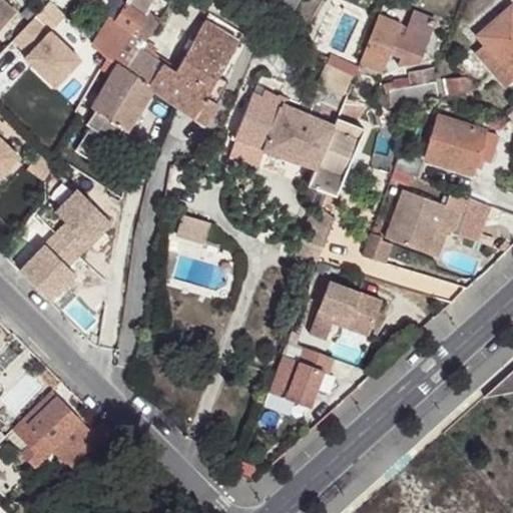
[(0,0),(0,30),(17,13),(2,0),(0,0)]
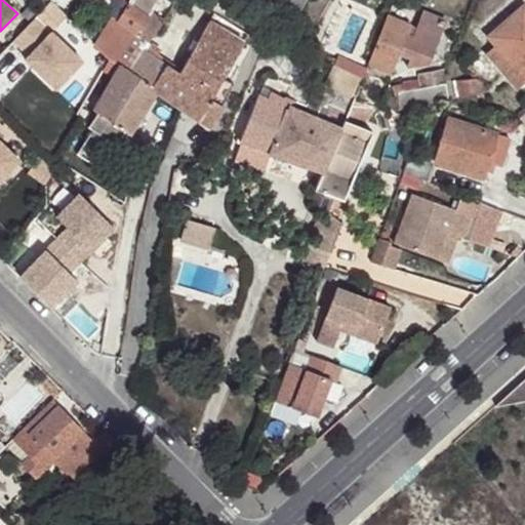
[(137,12),(139,0),(128,0),(129,7),(137,12)]
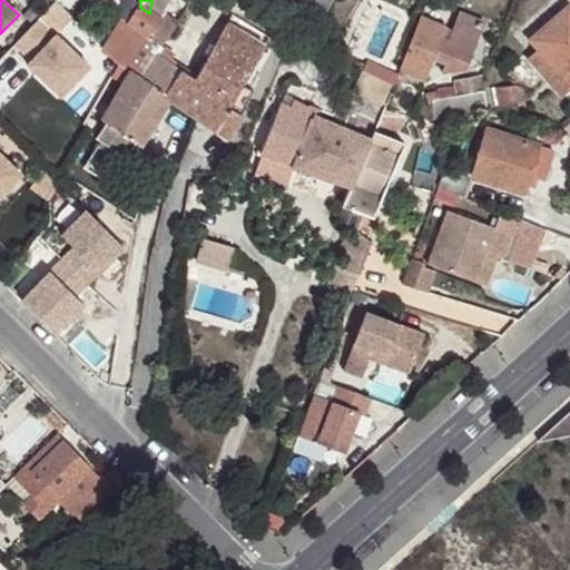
[(169,0),(151,0),(149,13),(161,21),(165,16),(174,2),(169,0)]
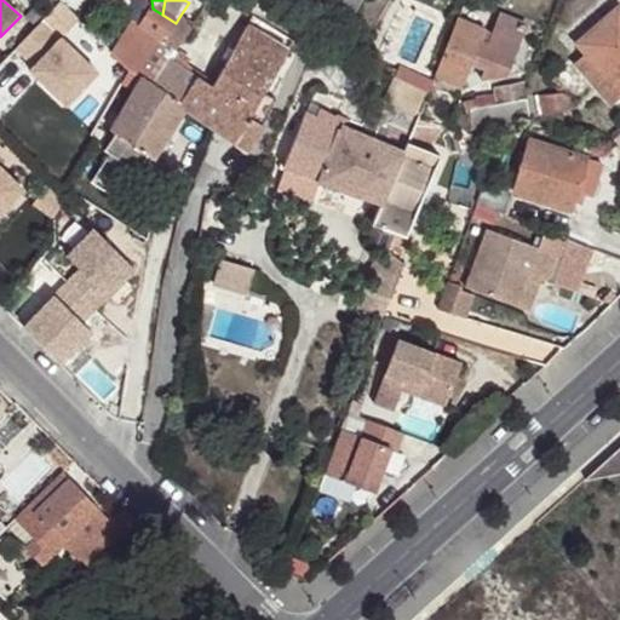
[(334,0),(334,3),(350,16),(359,0),(334,0)]
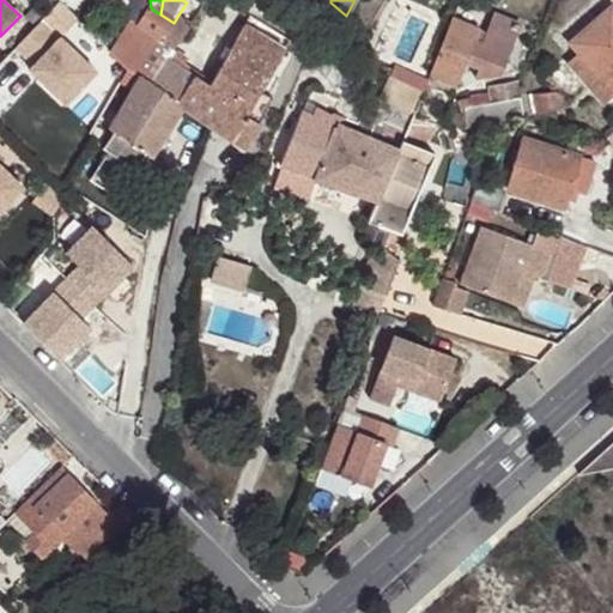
[(577,52),(611,90),(612,92),(612,12),(608,6),(569,41),(577,52)]
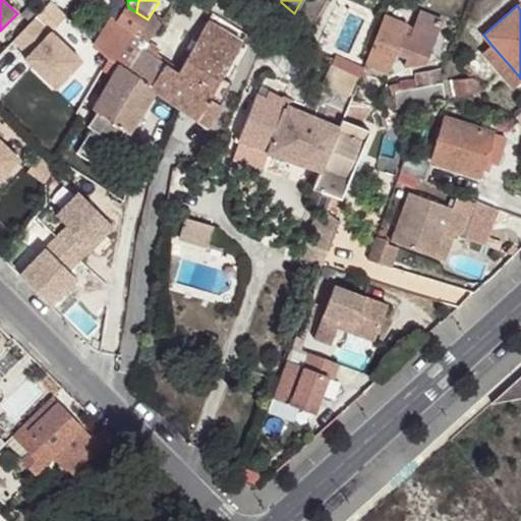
[(148,19),(136,12),(128,7),(119,21),(115,26),(110,23),(96,44),(112,57),(122,66),(141,46),(146,41),(143,40),(148,35),(150,36),(161,21),(151,14),(148,19)]
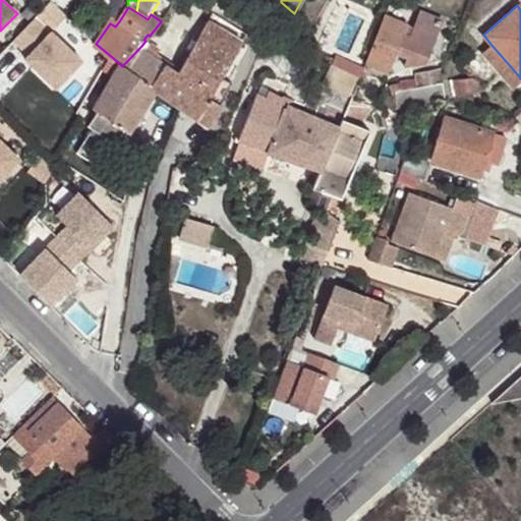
[(409,35),(401,32),(394,51),(407,55),(401,67),(425,62),(442,19),(419,10),(409,35)]
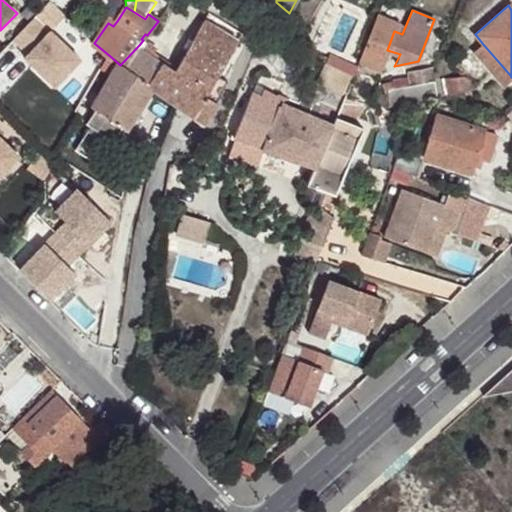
[(205,15),(201,23),(236,44),(239,36),(205,15)]
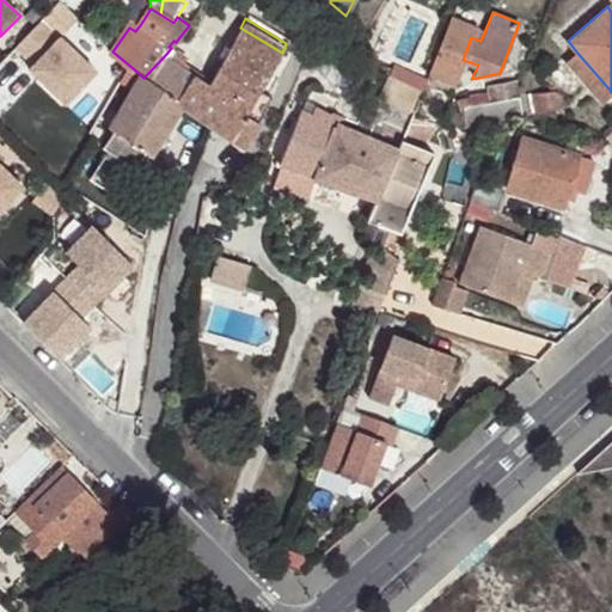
[(427,74),(446,81),(451,84),(463,60),(471,37),(475,28),(448,18),(427,74)]
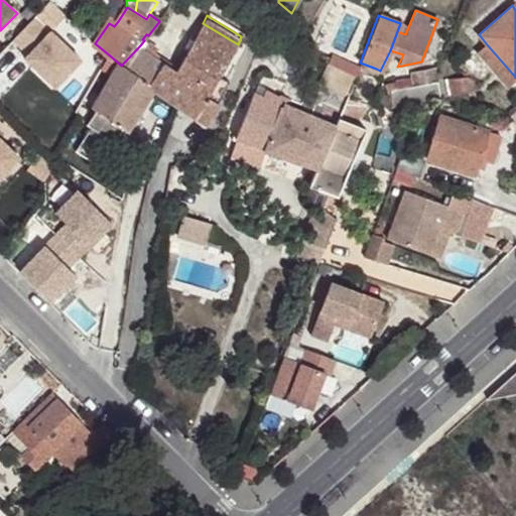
[(112,17),(109,23),(114,26),(118,21),(112,17)]
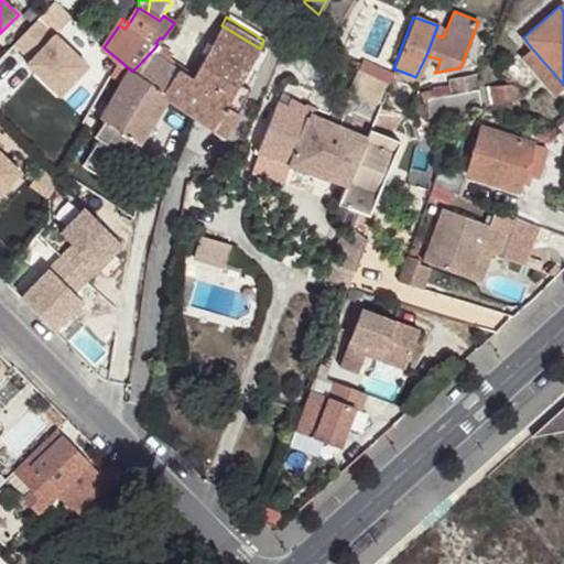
[(221,25),(186,76),(171,100),(193,118),(210,130),(235,90),(239,84),(260,49),(221,25)]
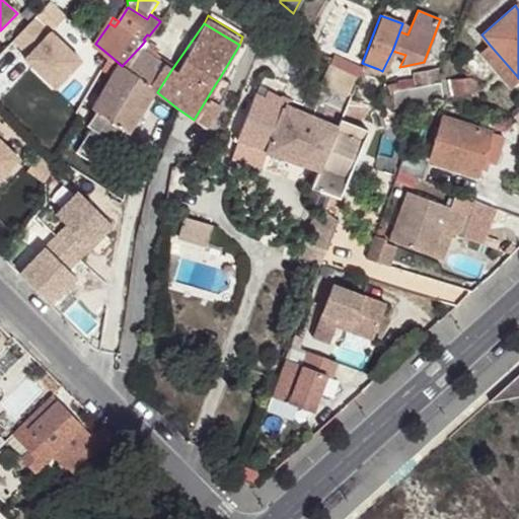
[(271,40),(264,35),(260,47),(268,49),(271,40)]
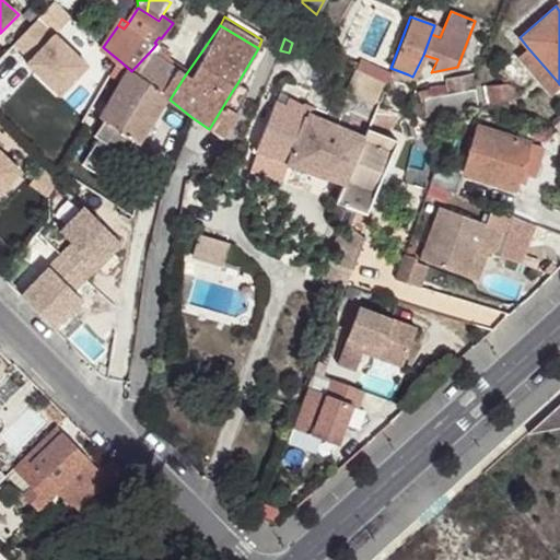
[(548,91),(558,82),(527,47),(516,56),(548,91)]
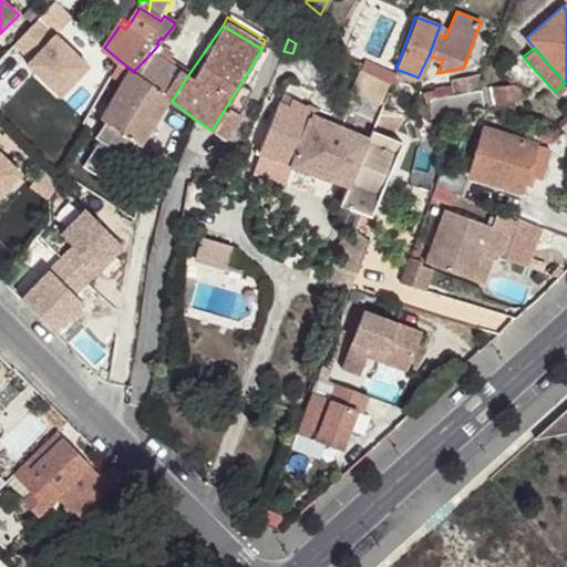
[(187,76),(154,50),(133,72),(172,101),(187,76)]
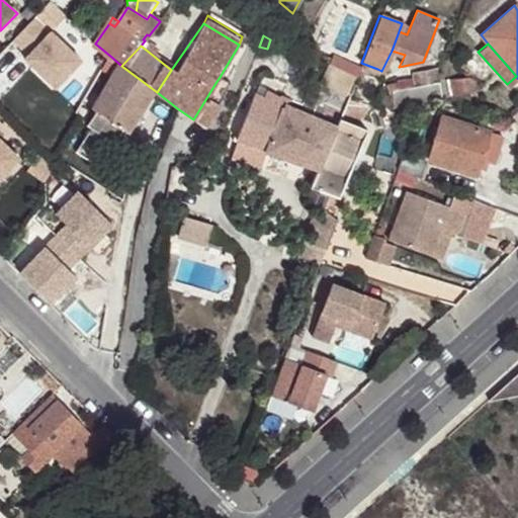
[(347,73),(352,59),(334,51),(327,65),(347,73)]
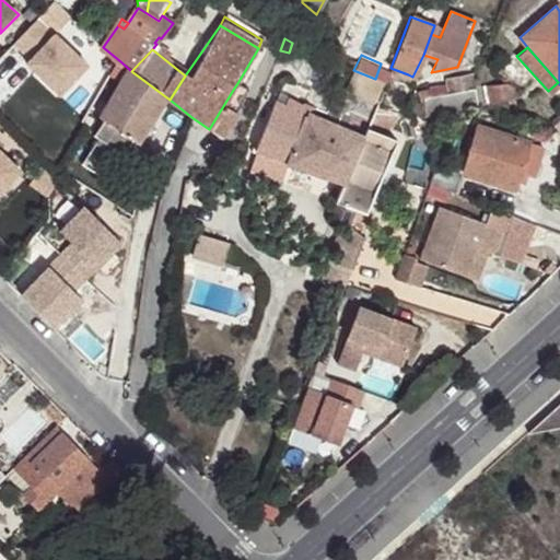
[(125,81),(131,71),(120,61),(114,72),(125,81)]
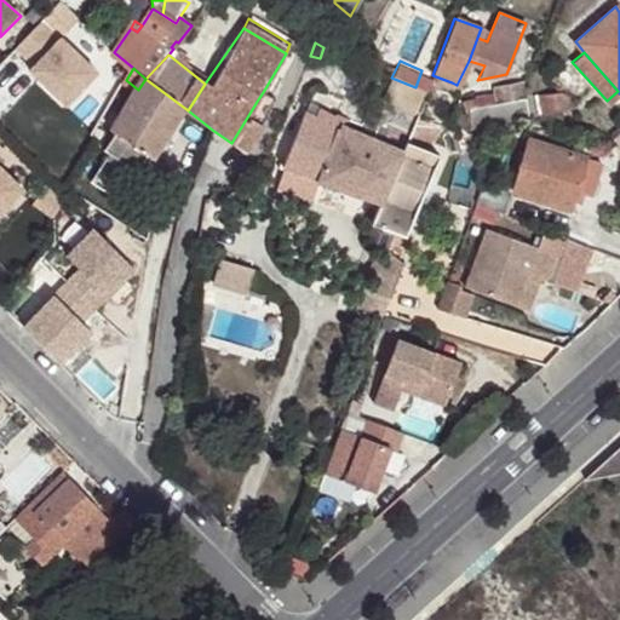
[(425,92),(429,84),(432,75),(422,70),(415,87),(423,91),(425,92)]
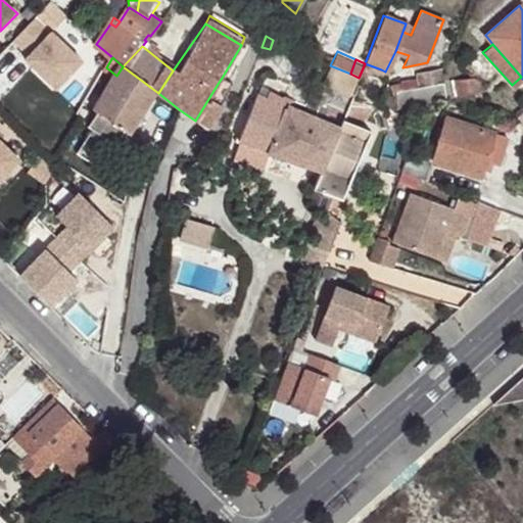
[(362,70),(378,76),(381,69),(365,63),(362,70)]
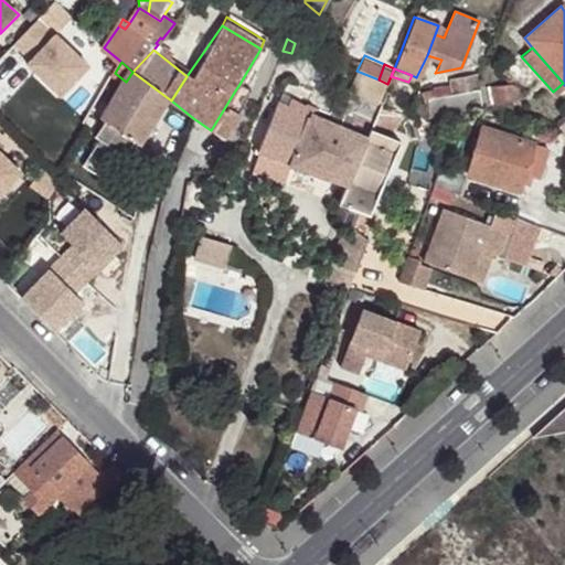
[(385,83),(379,80),(356,71),(348,91),(377,100),(385,83)]
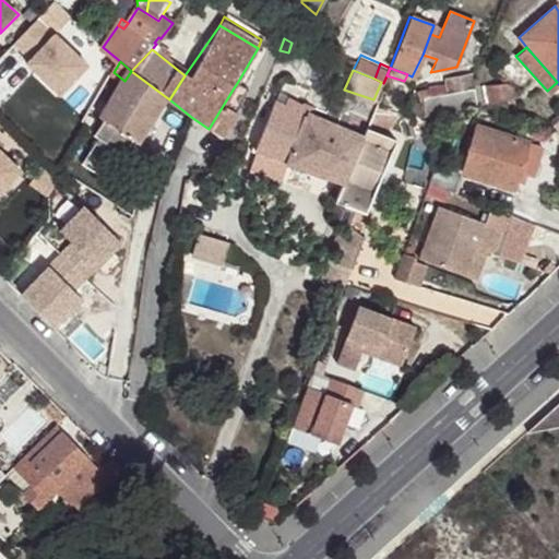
[(169,99),(131,71),(125,81),(102,116),(108,122),(132,139),(140,144),(169,99)]
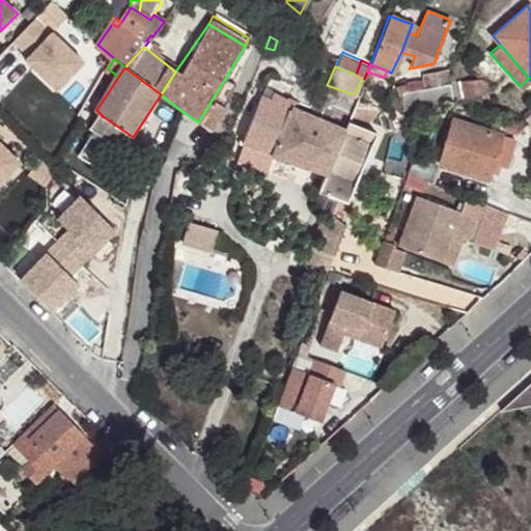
[(425,86),(444,82),(450,80),(447,68),(423,74),(425,86)]
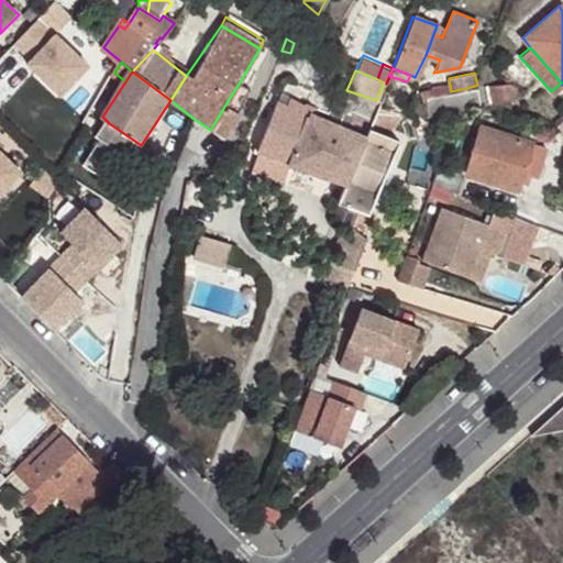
[(483,84),(486,105),(516,98),(514,88),(508,81),(483,84)]
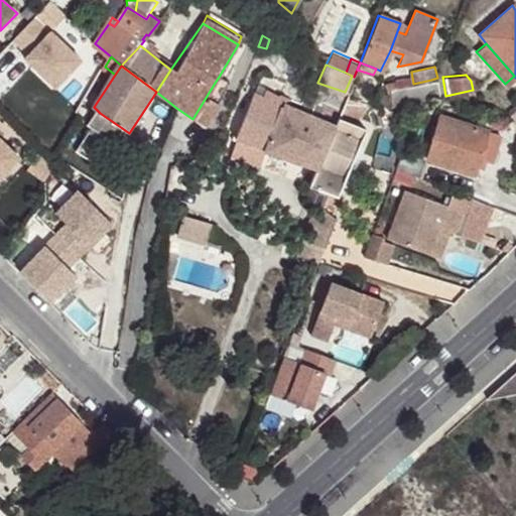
[(228,82),(219,77),(215,83),(224,88),(228,82)]
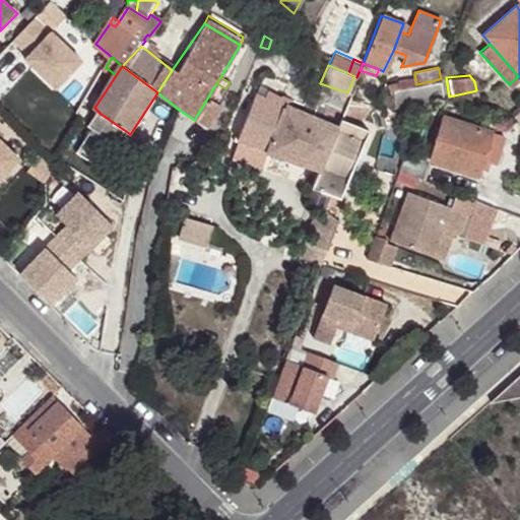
[(388,108),(438,100),(435,80),(416,84),(399,86),(391,92),(380,99),(388,108)]
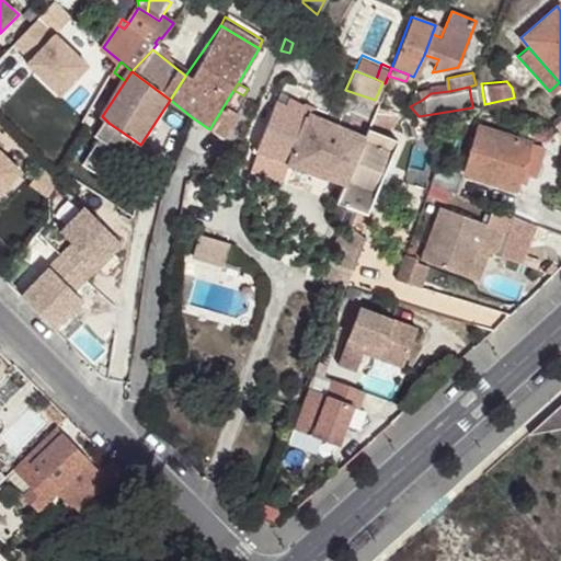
[(422,100),(431,93),(427,88),(418,92),(422,100)]
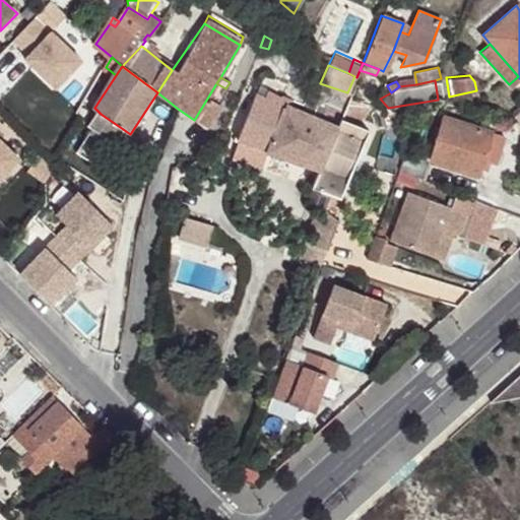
[(216,83),(194,120),(205,125),(225,88),(216,83)]
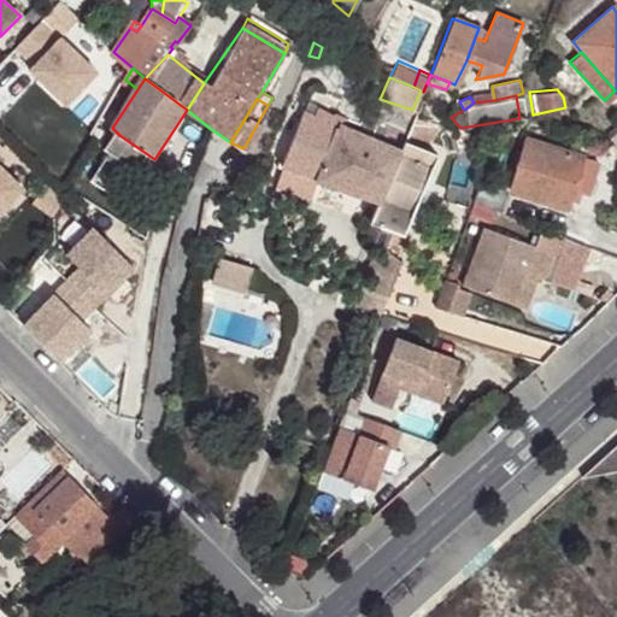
[(306,104),(303,112),(316,117),(319,110),(306,104)]
